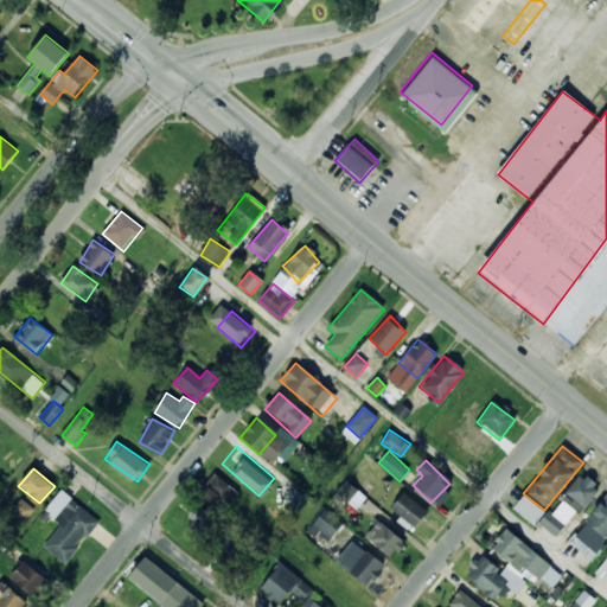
[(560,538),(598,487),(579,473),(541,524),(560,538)]
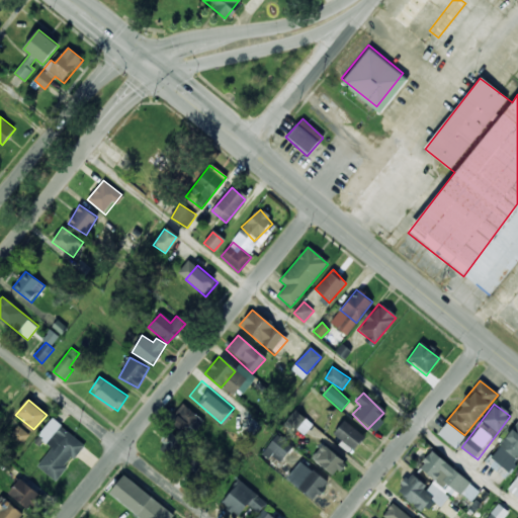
[(192,437),(204,421),(182,405),(170,422),(192,437)]
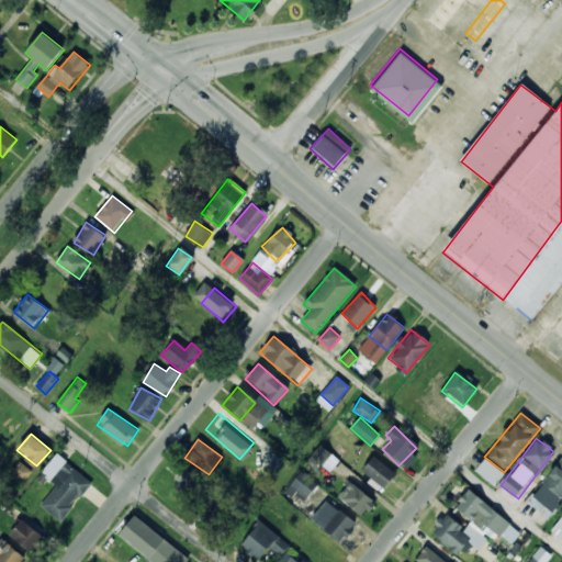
[(328,475),(340,461),(322,445),(310,458),(328,475)]
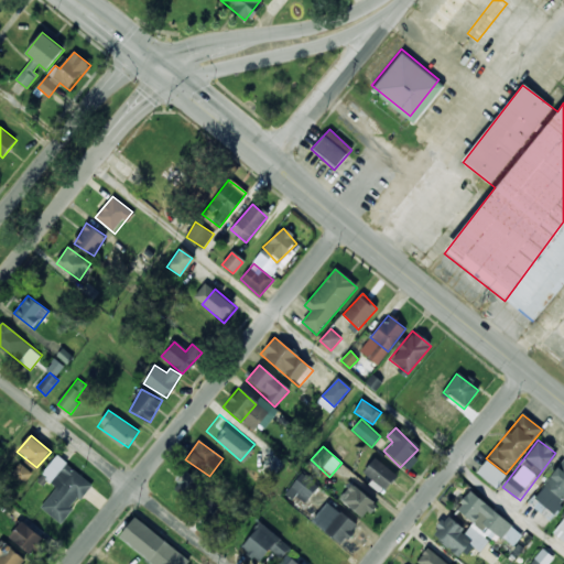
[(93,484),(56,455),(42,474),(57,487),(41,508),(62,523),(93,484)]
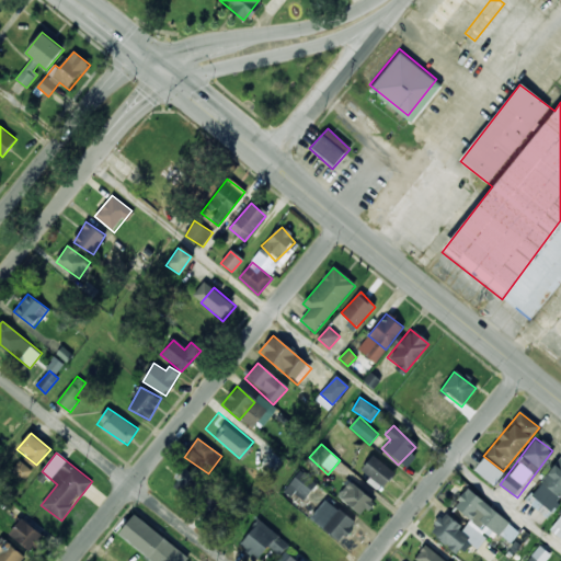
[(359,470),(381,489),(393,473),(371,456),(359,470)]
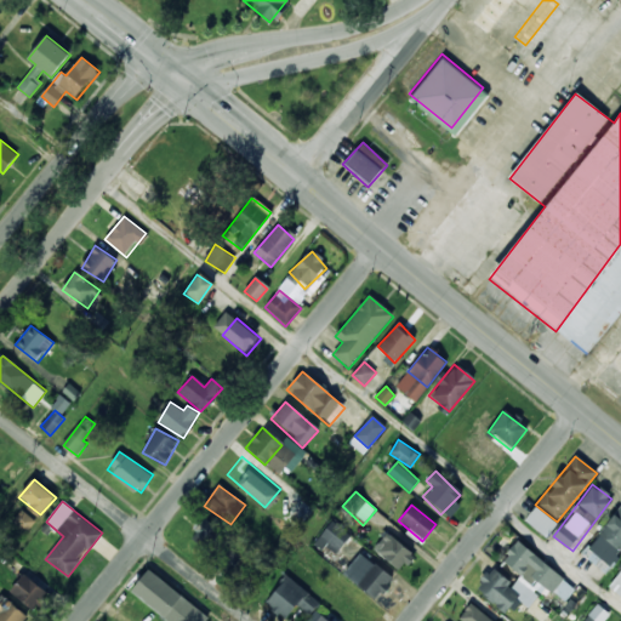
[(610,568),(620,553),(620,505),(587,551),(610,568)]
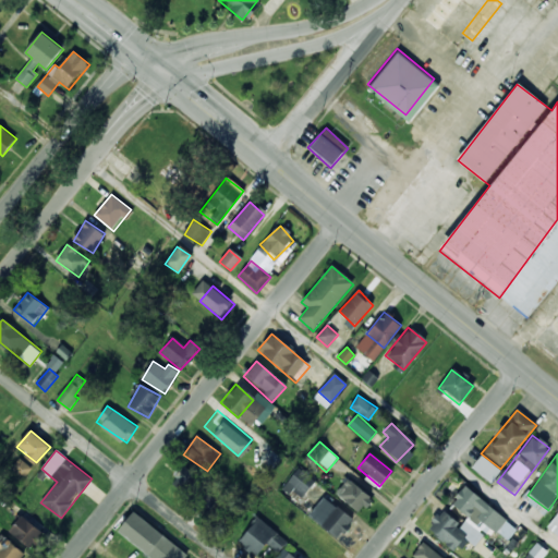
[(501,469),(482,456),(472,469),(493,483),(501,469)]
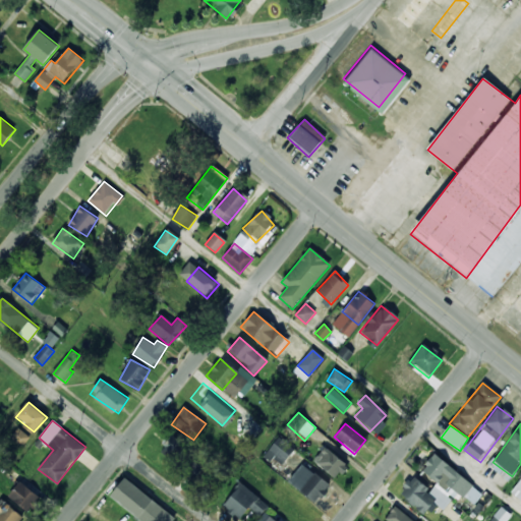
[(10,437),(20,448),(30,438),(19,427),(10,437)]
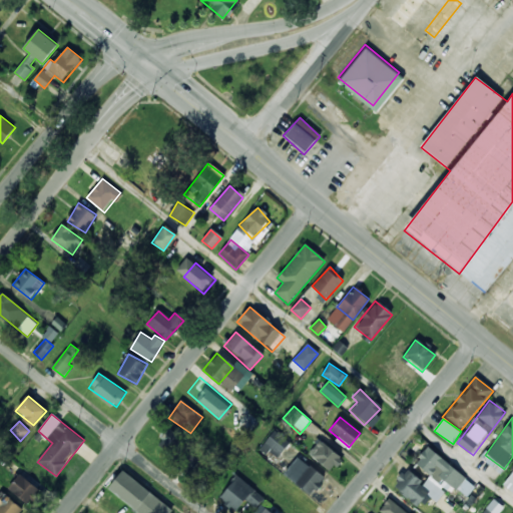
[(181,462),(192,446),(167,428),(155,443),(181,462)]
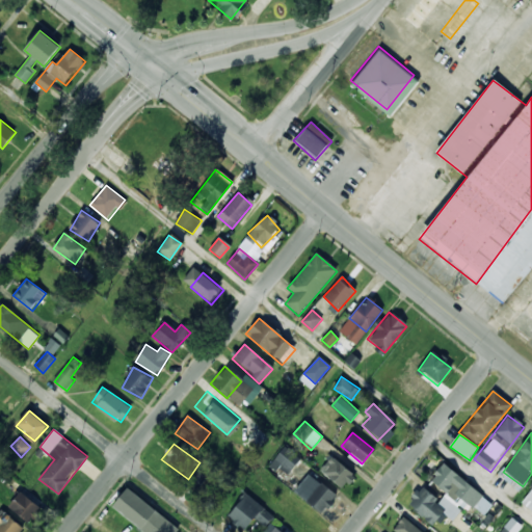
[(287,477),(302,457),(286,445),(270,463),(287,477)]
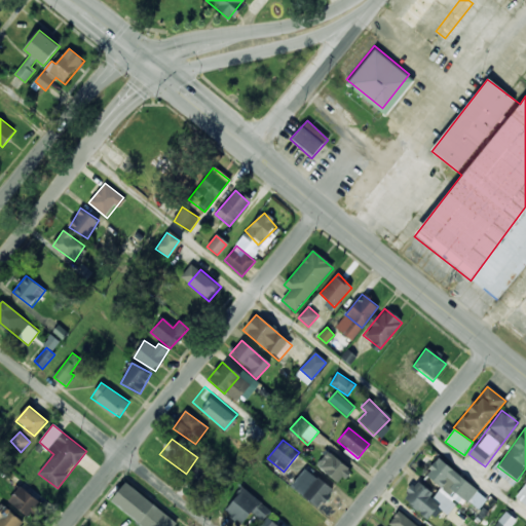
[(338,485),(349,473),(328,452),(315,465),(338,485)]
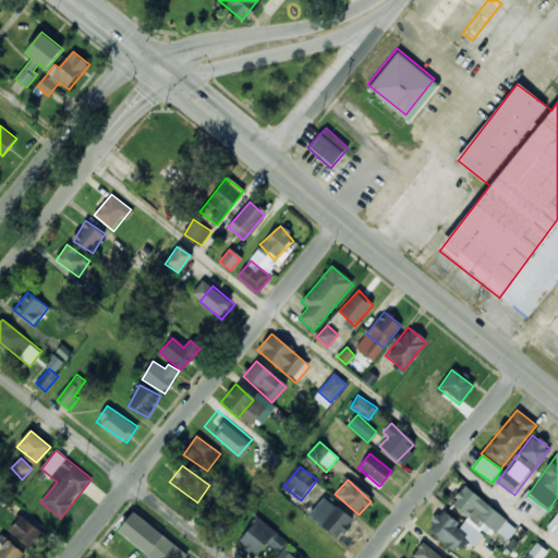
[(506,522),(464,486),(450,501),(493,537),(506,522)]
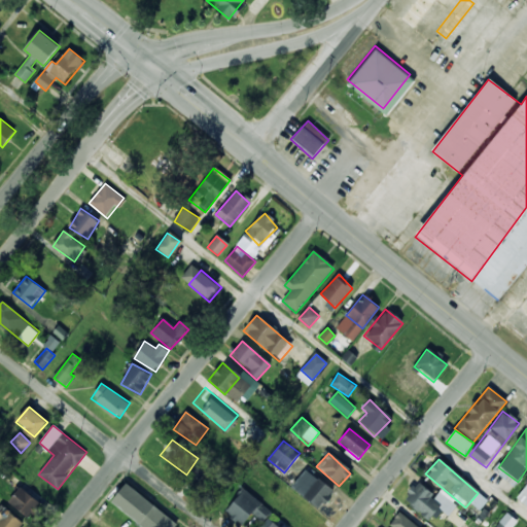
[(331,491),(306,469),(290,488),(317,510),(331,491)]
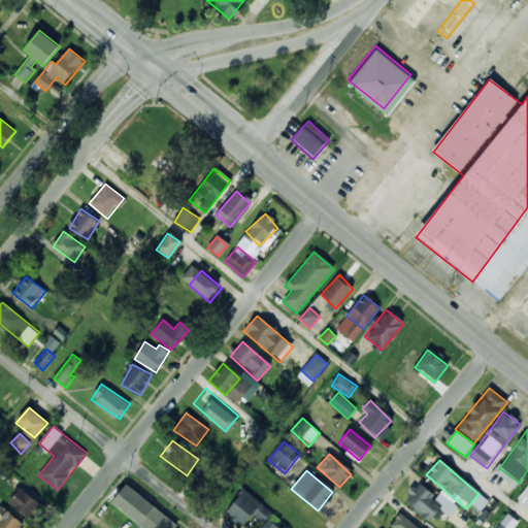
[(527,485),(518,499),(527,506),(527,480),(526,483),(527,484),(527,485)]
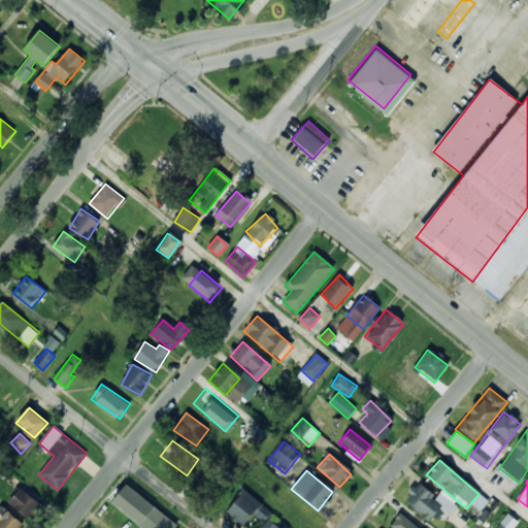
[(112,502),(143,527),(175,527),(178,525),(127,484),(112,502)]
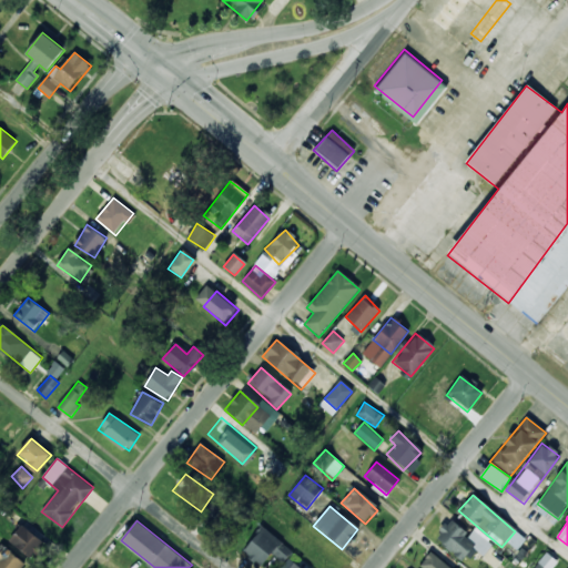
[(477,547),(450,520),(434,536),(460,564),(477,547)]
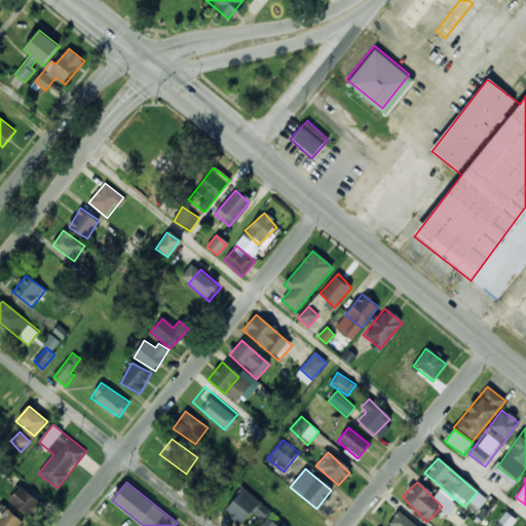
[(29,517),(41,501),(21,486),(9,501),(29,517)]
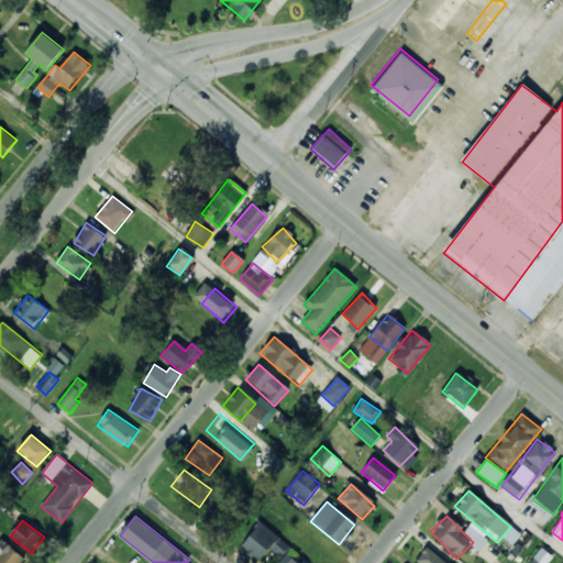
[(268,549),(280,559),(289,545),(258,522),(240,547),(260,561),(268,549)]
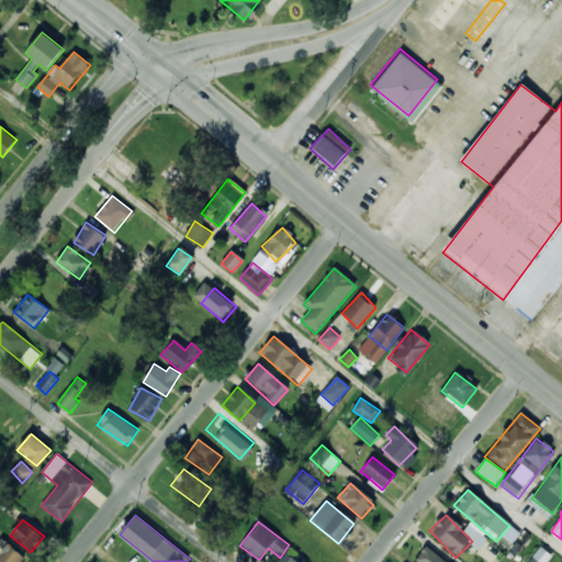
[(23,561),(27,558),(1,538),(0,538),(0,561),(23,561)]
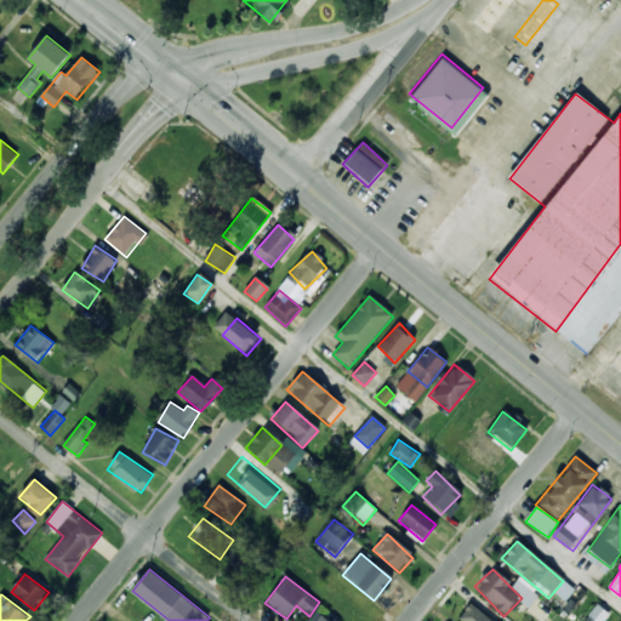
[(491,620),(494,619),(468,598),(454,615),(460,620),(491,620)]
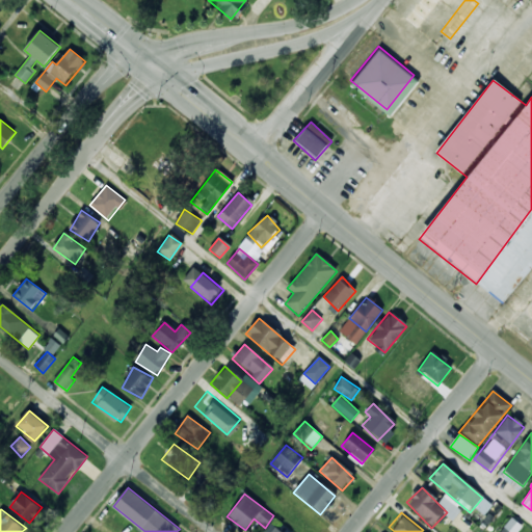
[(499,531),(520,531),(524,527),(511,516),(499,531)]
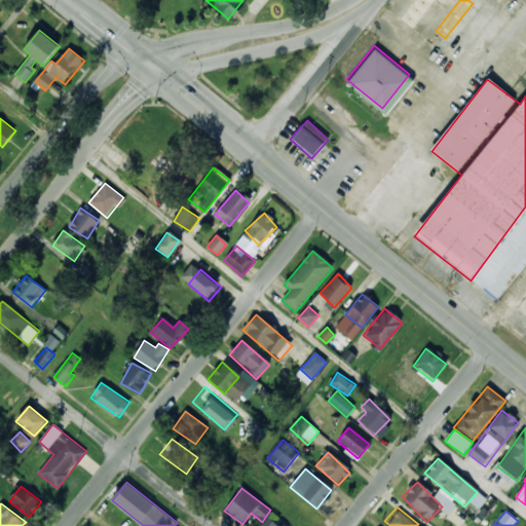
[(277,524),(267,517),(260,525),(290,525),(280,520),(277,524)]
